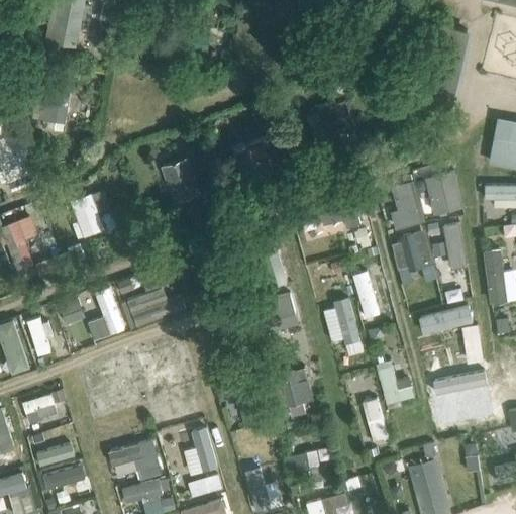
[(93,8),(83,6),(84,0),(46,0),(42,23),(48,25),(44,43),(75,48),(79,30),(88,32),(93,8)]
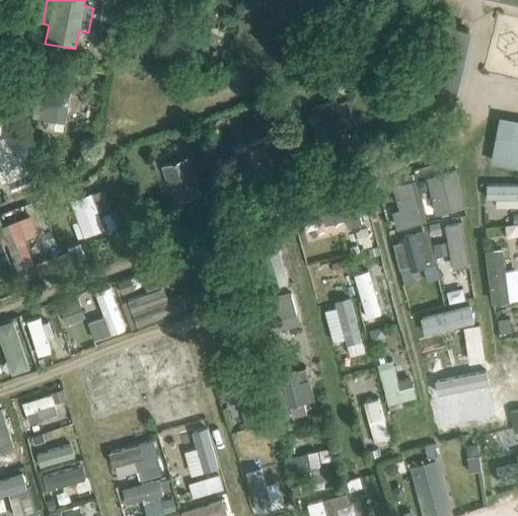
[(429,23),(421,56),(461,65),(468,32),(465,31),(458,30),(429,23)]
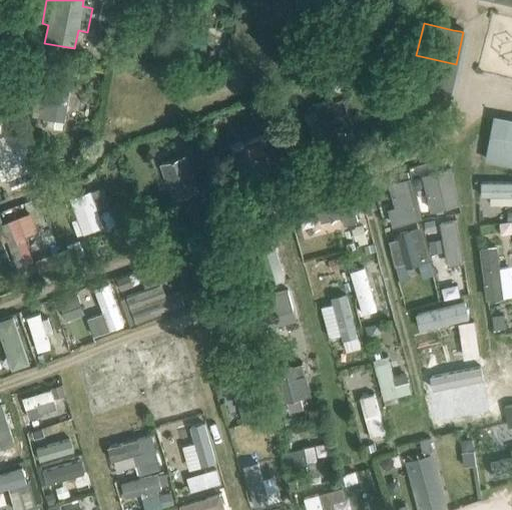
[(164,46),(162,56),(213,63),(216,38),(207,36),(166,30),(164,46)]
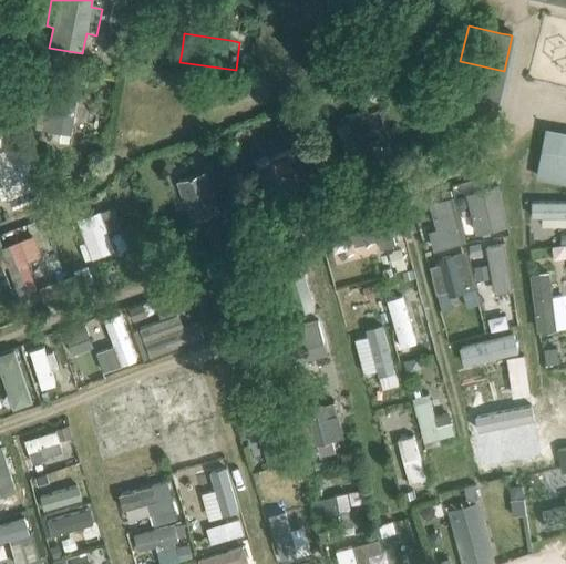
[(70,135),(75,102),(72,102),(75,82),(44,78),(40,99),(38,114),(35,130),(70,135)]
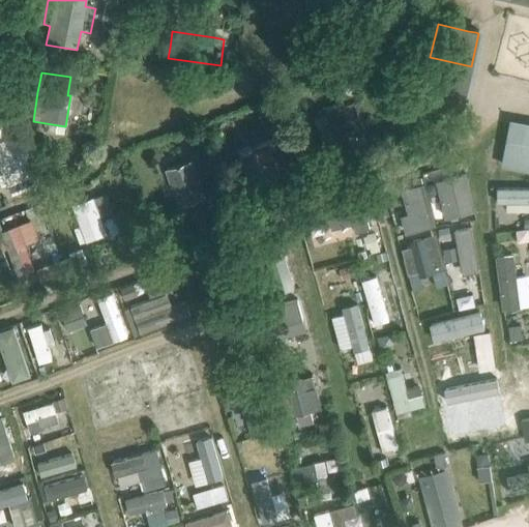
[(353,105),(325,115),(313,120),(323,147),(335,142),(339,151),(366,141),(353,105)]
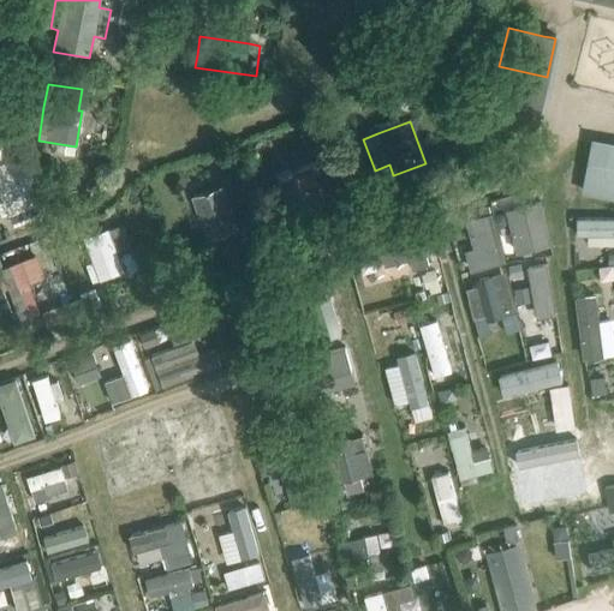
[(613,198),(613,144),(591,141),(580,192),(613,198)]
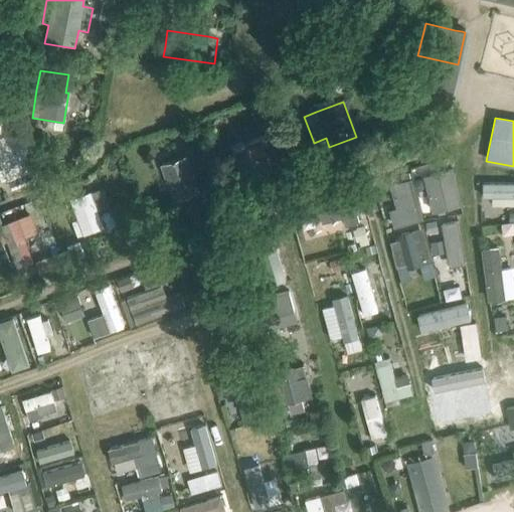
[(34,182),(26,162),(41,156),(29,127),(0,139),(0,162),(12,191),(34,182)]
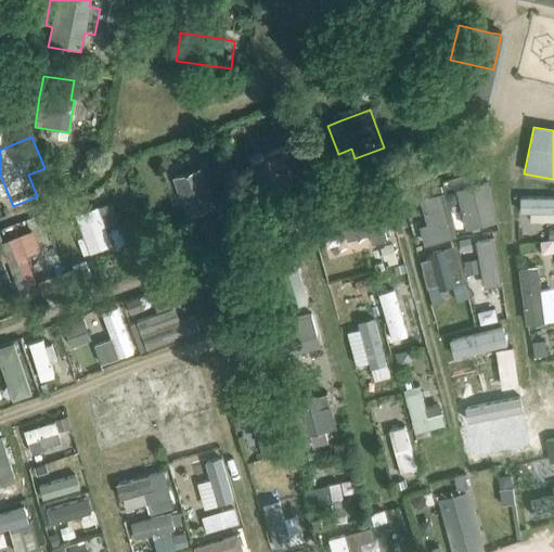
[(273,179),(280,192),(304,180),(287,146),(263,157),(266,162),(252,168),(259,185),(273,179)]
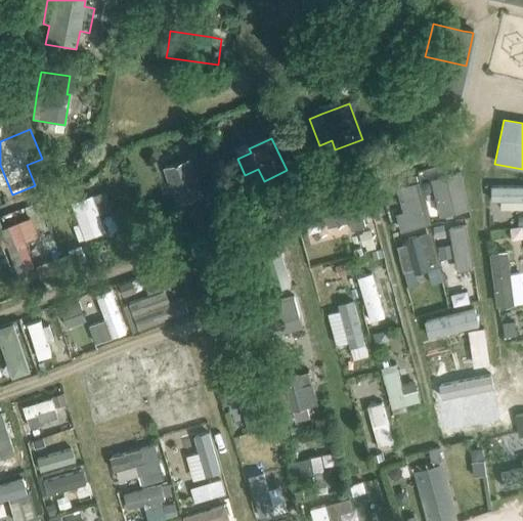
[(177,205),(202,196),(189,161),(164,170),(177,205)]
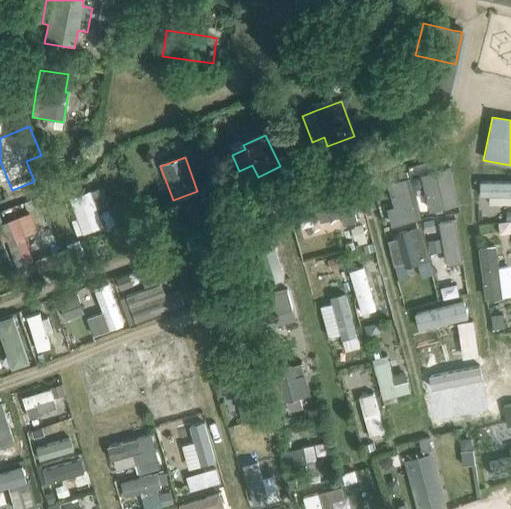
[(102,189),(90,193),(70,200),(79,224),(73,227),(77,236),(102,227),(97,212),(109,207),(102,189)]
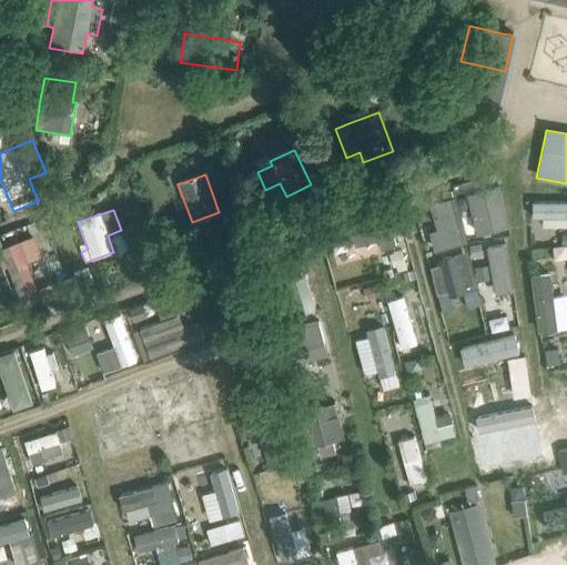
[(32,243),(20,248),(18,244),(2,250),(0,243),(0,265),(6,263),(18,294),(36,289),(27,265),(39,260),(32,243)]
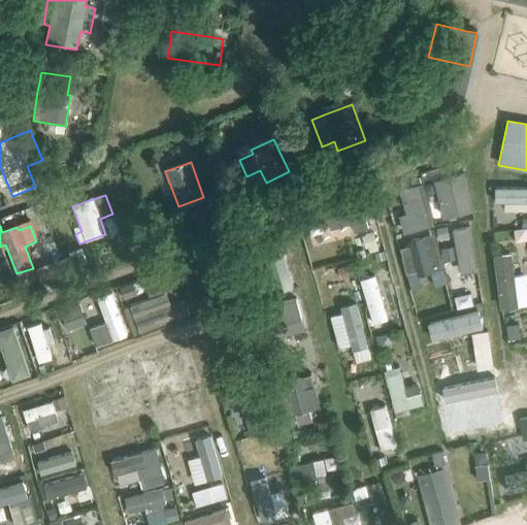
[(36,270),(41,282),(88,264),(83,250),(68,255),(69,258),(62,261),(36,270)]
